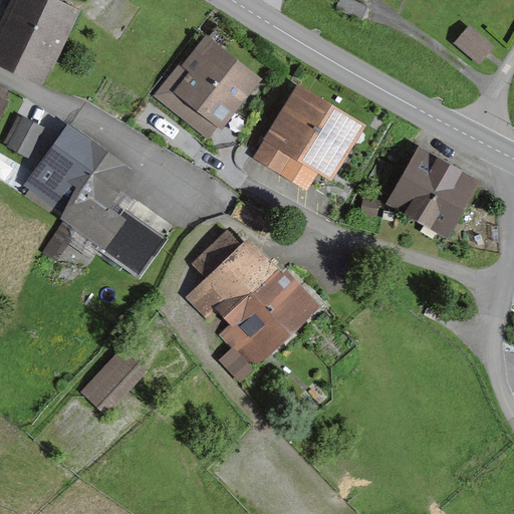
[(0,64),(35,81),(67,13),(39,0),(15,0),(0,33),(0,64)]
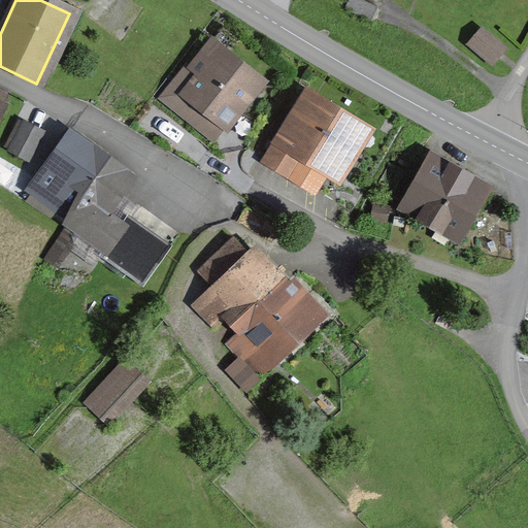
[(369,20),(375,6),(362,0),(350,0),(345,8),(369,20)]
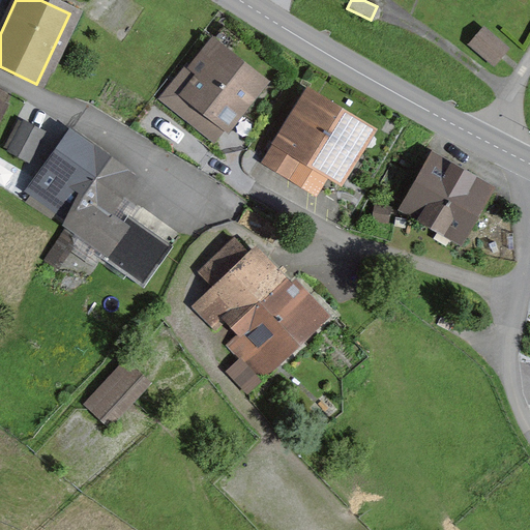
[(472,43),(494,62),(505,49),(483,31),(472,43)]
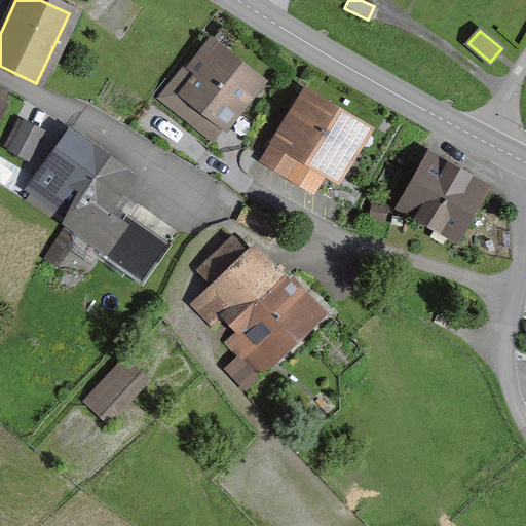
[(156,98),(212,143),(223,128),(226,132),(267,80),(212,36),(186,68),(183,65),(156,98)]
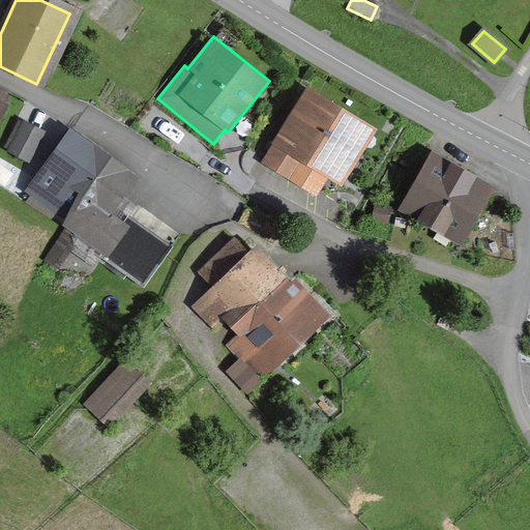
[(308,86),(272,144),(307,166),(344,109),(308,86)]
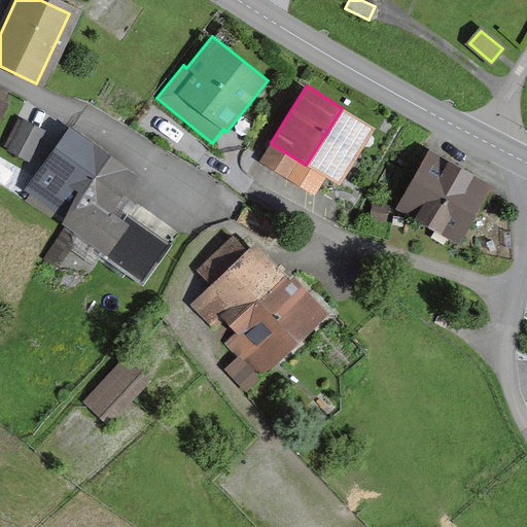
[(339,185),(375,128),(342,108),(306,165),(339,185)]
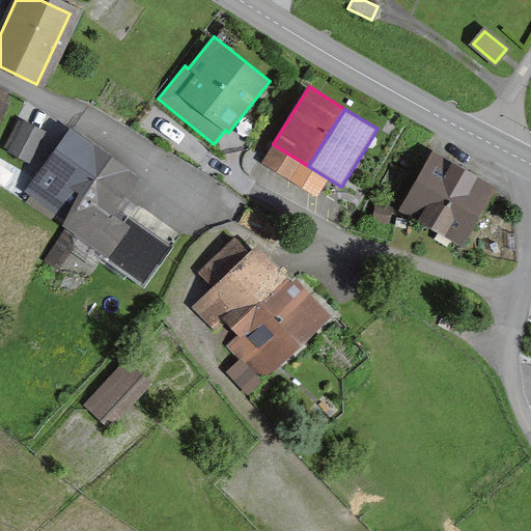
[(24,123),(10,149),(28,159),(42,133),(24,123)]
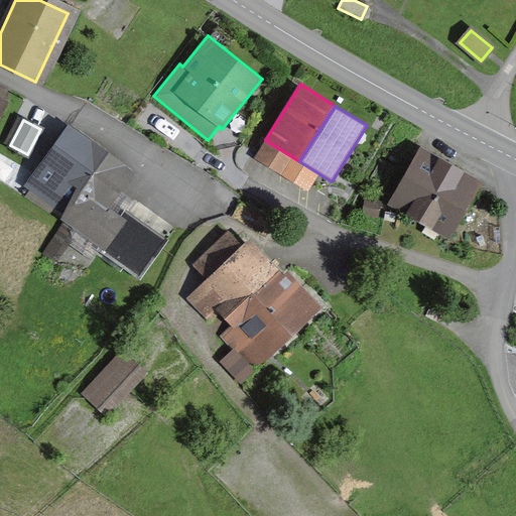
[(74,203),(80,187),(104,154),(70,130),(37,175),(74,203)]
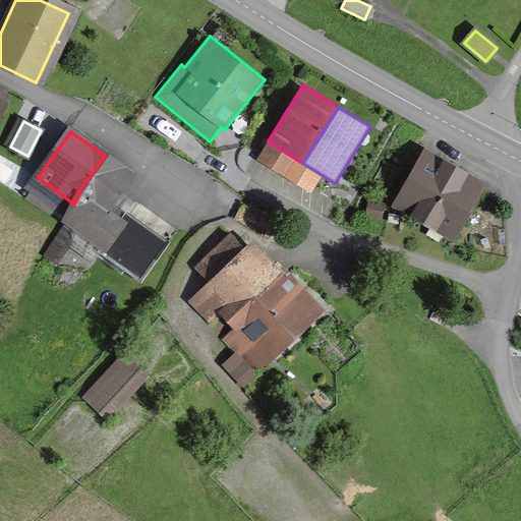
[(424,149),(392,207),(454,242),(487,184),(424,149)]
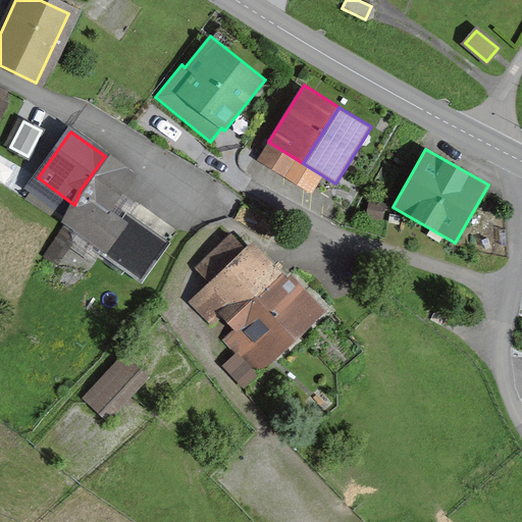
[(100,252),(141,280),(165,246),(124,217),(121,221),(105,209),(129,174),(105,156),(81,190),(74,205),(67,220),(104,246),(100,252)]
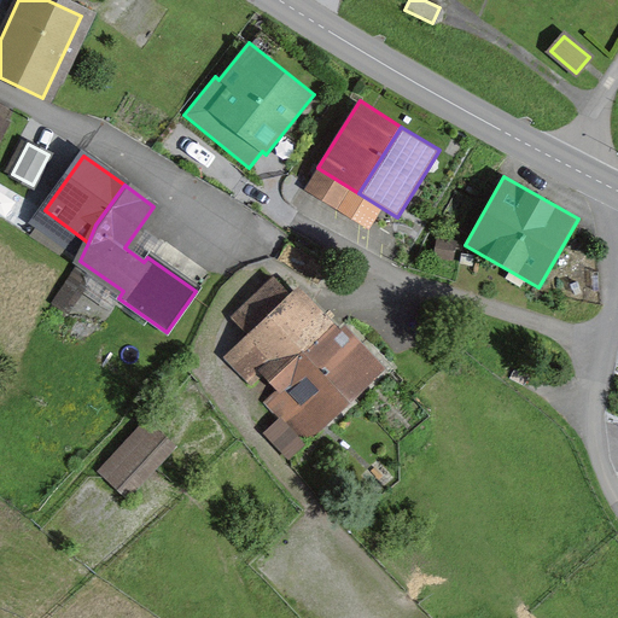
[(458,242),(437,237),(433,257),(454,261),(458,242)]
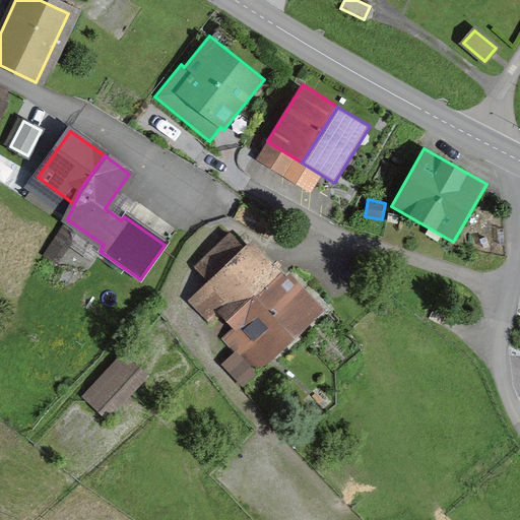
[(290,297),(231,234),(196,267),(210,285),(193,302),(212,322),(222,311),(237,325),(222,338),(244,361),(250,355),(256,362),(315,307),(299,288),(290,297)]
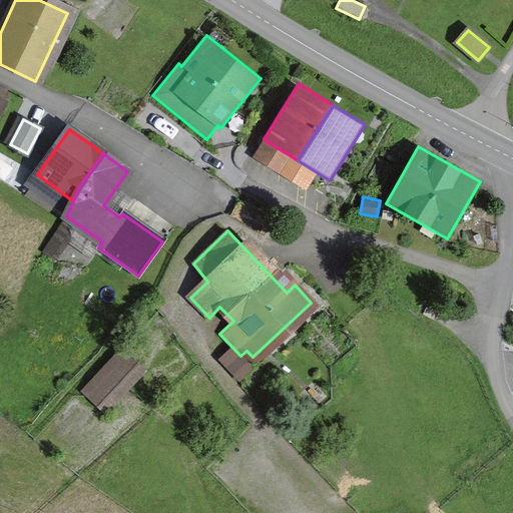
[(123,346),(83,388),(99,403),(139,361),(123,346)]
